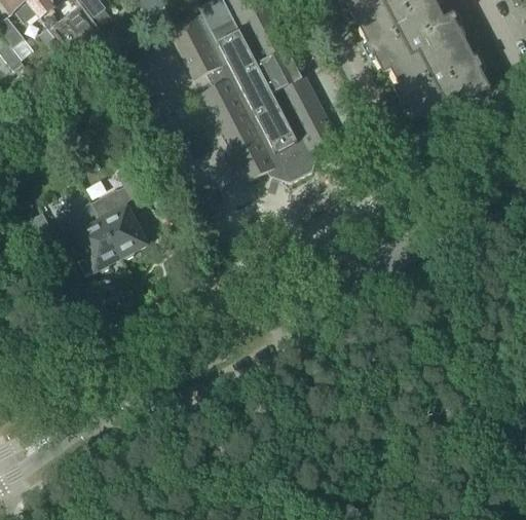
[(1,0),(11,13),(14,11),(24,23),(36,12),(26,0),(1,0)]
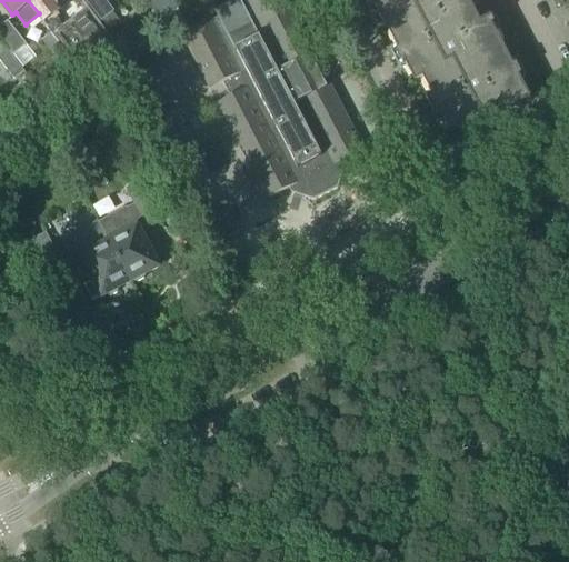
[(28,0),(39,13),(50,30),(61,42),(86,73),(99,62),(101,64),(119,51),(112,43),(117,41),(103,23),(99,19),(87,3),(63,22),(57,14),(58,12),(51,3),(48,0),(28,0)]
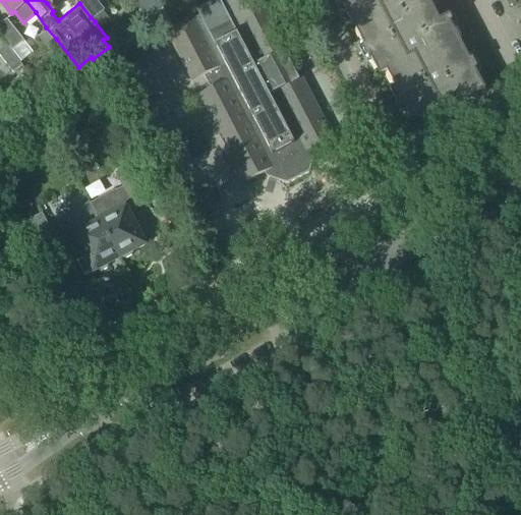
[(77,0),(79,3),(91,17),(105,7),(99,0),(77,0)]
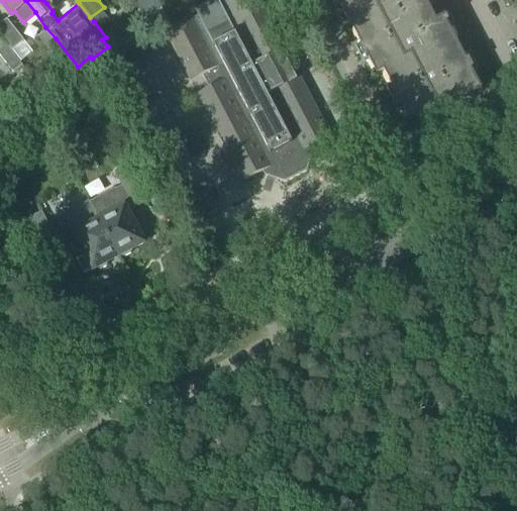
[(149,16),(163,6),(158,0),(136,0),(149,16)]
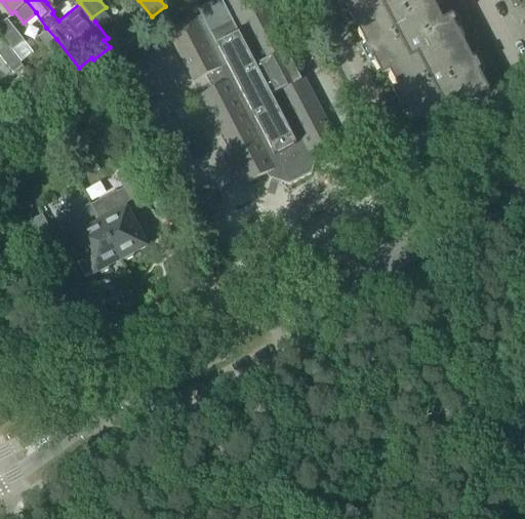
[(334,134),(264,0),(211,0),(198,7),(200,12),(195,15),(194,14),(167,29),(194,79),(205,74),(207,79),(211,77),(214,84),(200,91),(246,181),(270,168),(271,171),(279,173),(282,178),(289,181),(311,170),(313,162),(310,157),(313,149),(312,147),(334,134)]
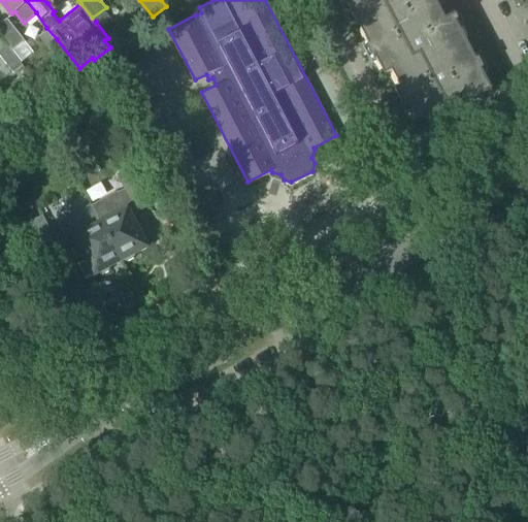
[(345,0),(385,74),(392,70),(417,119),(438,107),(444,113),(492,89),(453,15),(456,13),(455,12),(446,18),(435,0),(345,0)]
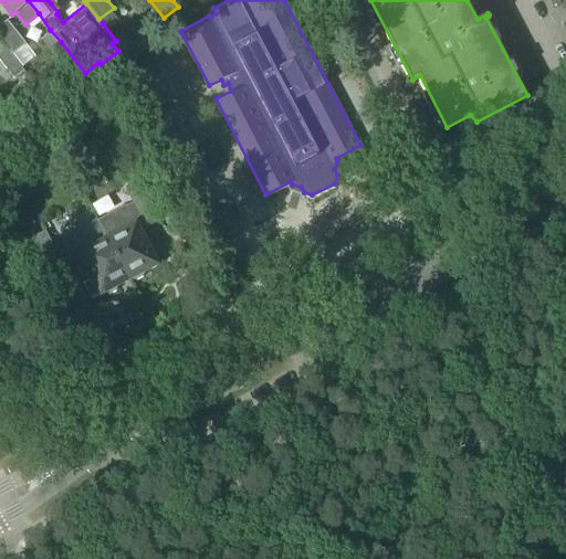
[(27,41),(8,17),(0,22),(0,34),(13,51),(27,41)]
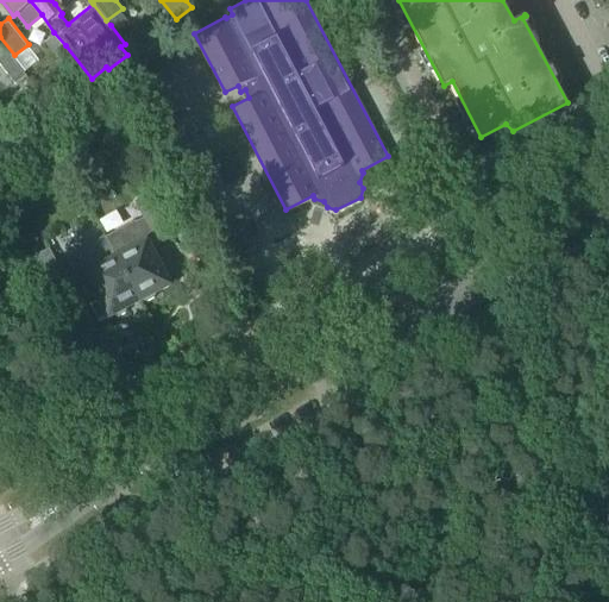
[(54,32),(44,39),(56,54),(66,45),(54,32)]
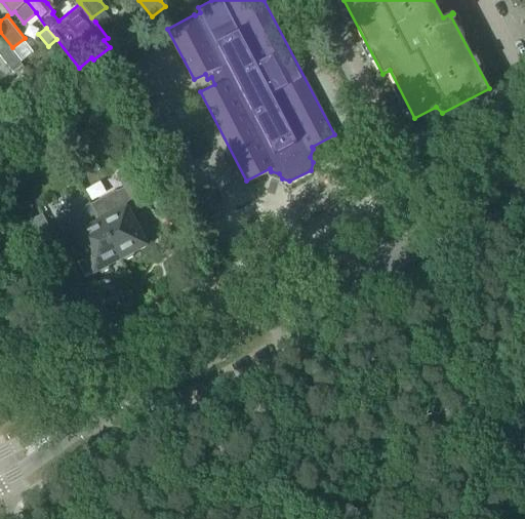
[(22,62),(6,42),(0,46),(0,52),(13,69),(22,62)]
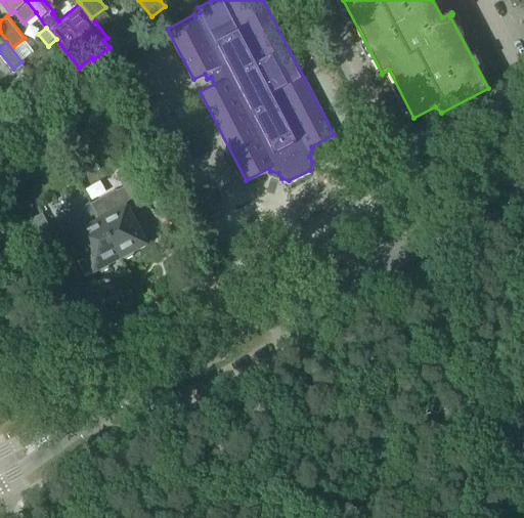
[(107,67),(113,77),(126,70),(120,59),(107,67)]
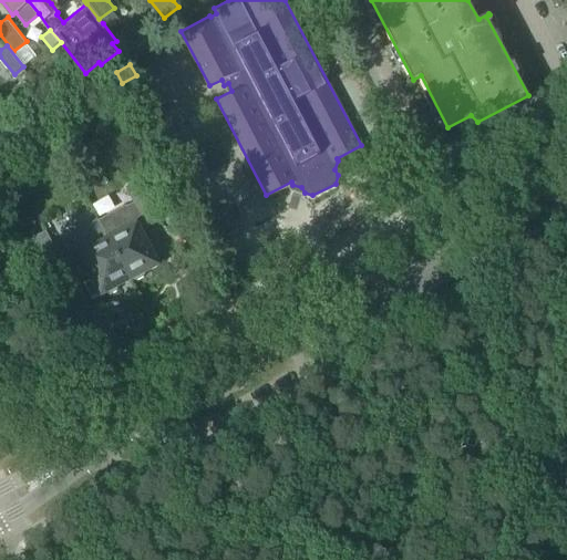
[(119,207),(98,218),(101,224),(101,225),(130,277),(132,276),(136,277),(141,275),(143,273),(144,270),(144,269),(157,262),(144,237),(136,225),(142,221),(146,219),(147,220),(147,221),(154,218),(168,209),(166,206),(150,174),(141,179),(129,186),(136,199),(133,200),(126,205),(125,204),(119,207)]
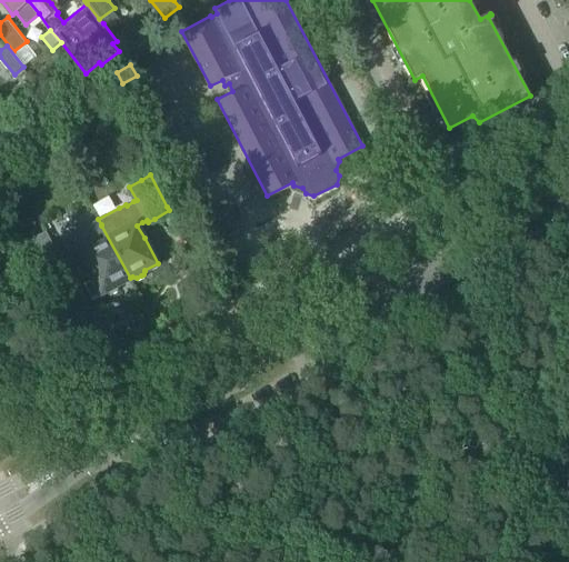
[(69,233),(53,242),(65,264),(82,256),(95,277),(87,280),(85,281),(93,295),(102,291),(102,292),(105,292),(106,291),(110,292),(112,291),(117,289),(118,285),(118,284),(130,278),(101,226),(101,224),(98,219),(97,217),(68,232),(69,233)]
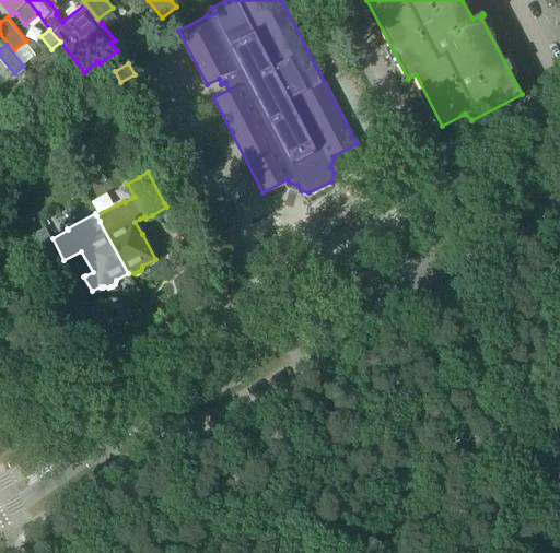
[(45,225),(24,236),(33,251),(39,248),(49,268),(63,260),(53,238),(45,225)]
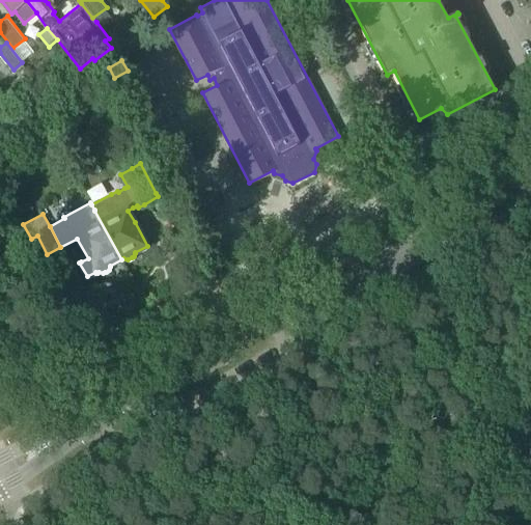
[(518,432),(507,439),(514,449),(525,441),(518,432)]
